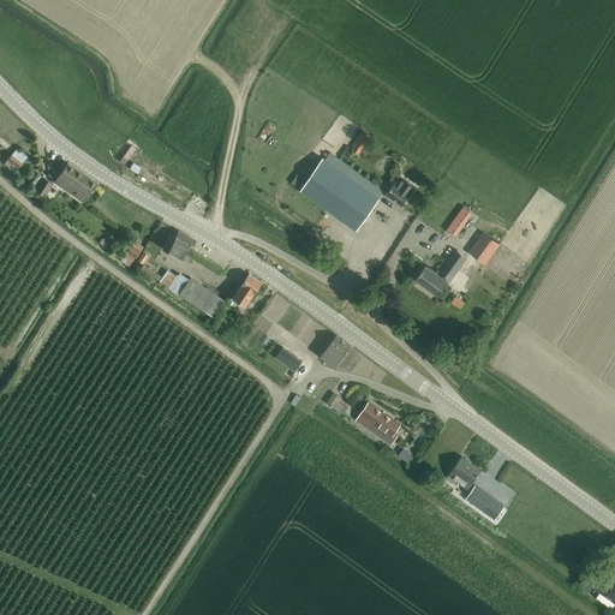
[(358,154),(370,135),(360,129),(348,148),(358,154)]
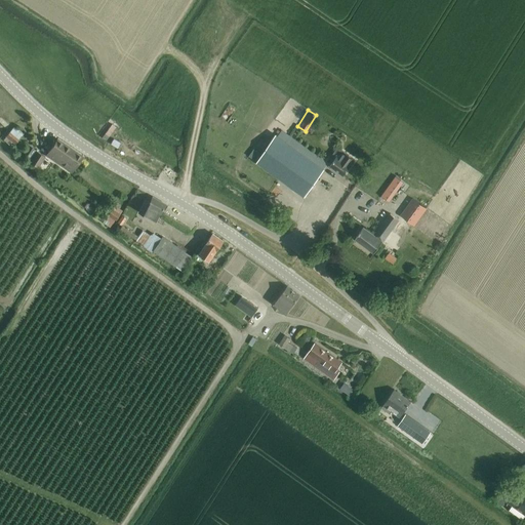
[(120,131),(126,115),(120,113),(114,128),(120,131)]
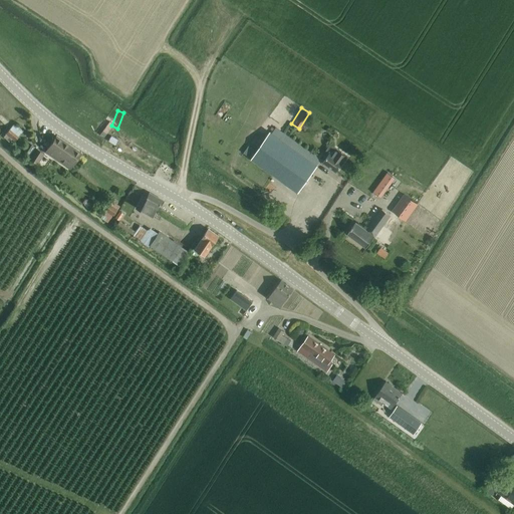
[(13,140),(17,134),(20,130),(14,124),(6,134),(13,140)]
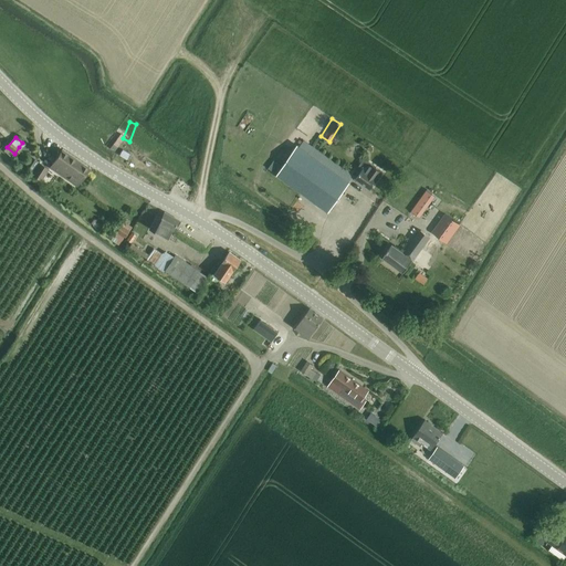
[(307,153),(297,145),(286,161),(283,159),(280,165),(273,160),(268,168),(328,211),(354,175),(352,174),(346,169),(312,146),(307,153)]
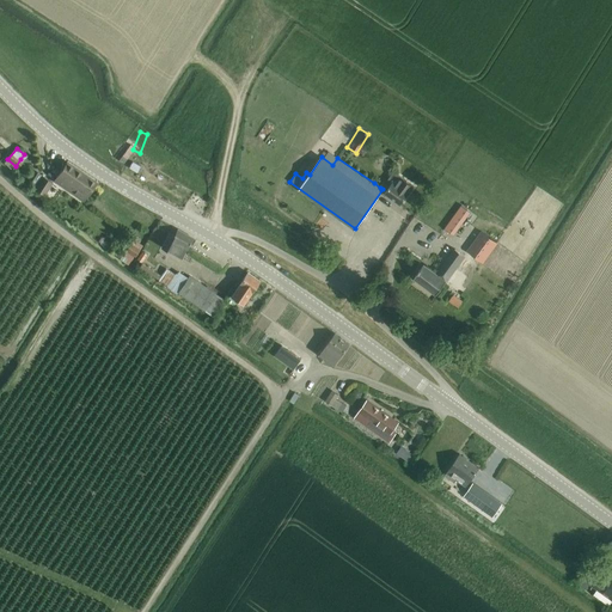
[(90,164),(105,171),(108,165),(92,159),(90,164)]
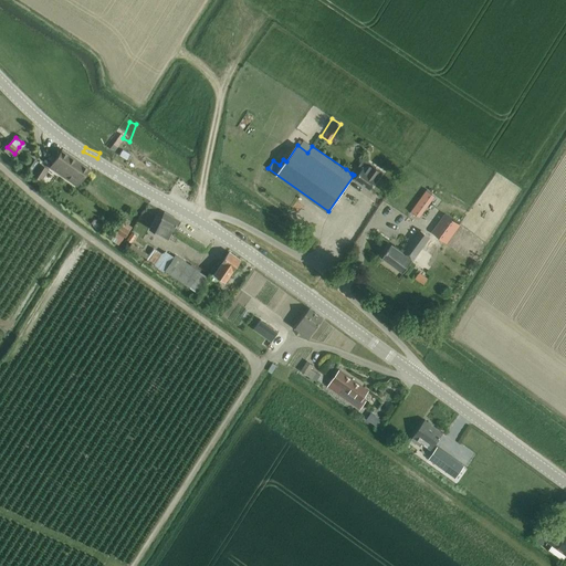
[(76,185),(83,177),(88,168),(62,149),(50,166),(76,185)]
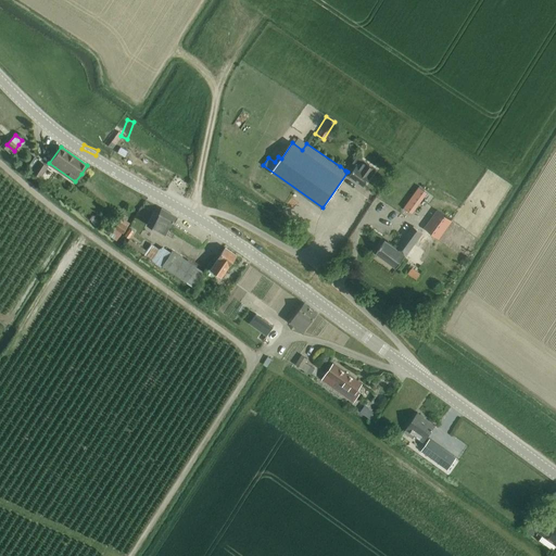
[(370,177),(376,168),(356,155),(352,163),(356,165),(355,166),(349,175),(364,186),(370,177)]
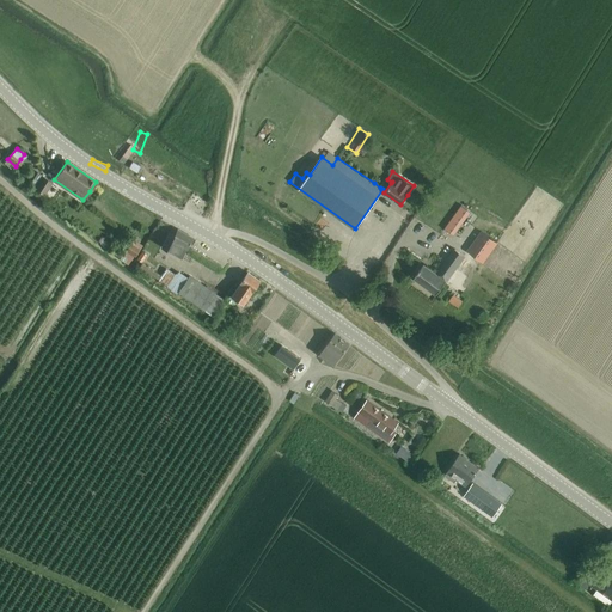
[(43,196),(53,182),(42,176),(34,189),(43,196)]
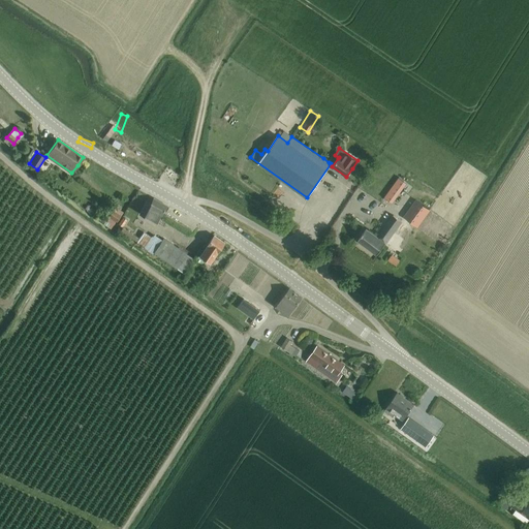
[(392,203),(401,190),(406,183),(399,177),(383,197),(392,203)]
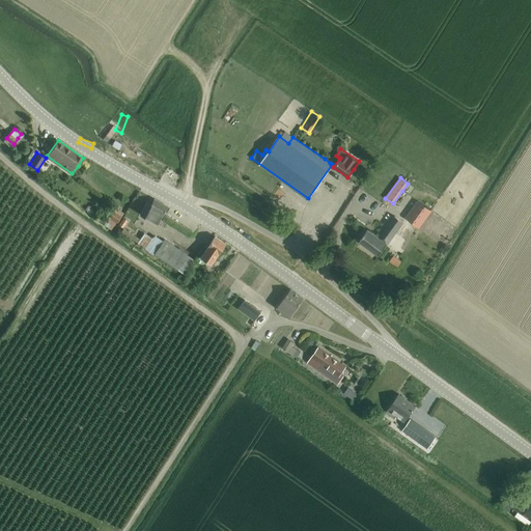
[(167,206),(154,198),(150,203),(146,201),(139,214),(158,224),(167,206)]
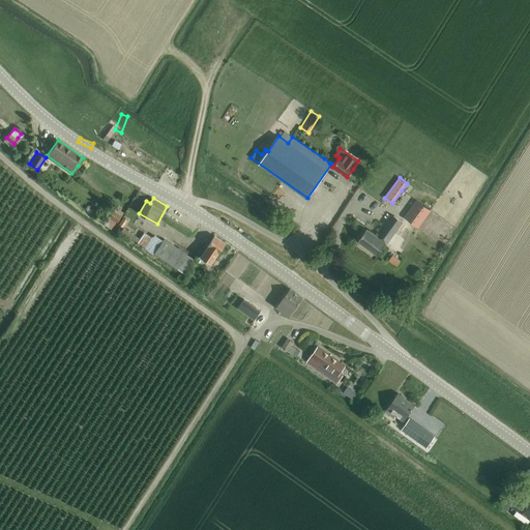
[(417,227),(429,210),(415,201),(404,217),(417,227)]
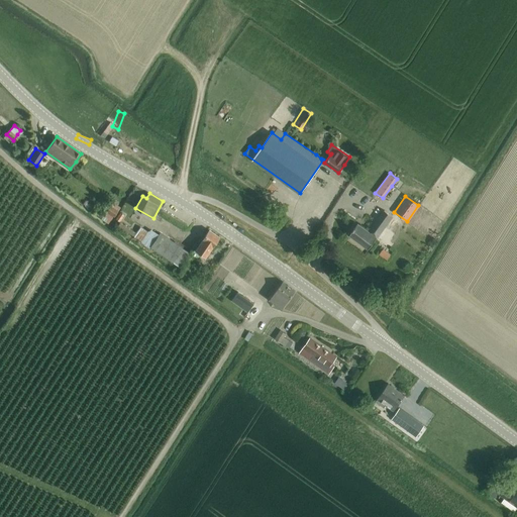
[(106,203),(102,209),(106,211),(102,217),(108,222),(112,216),(113,217),(120,207),(112,202),(110,205),(106,203)]
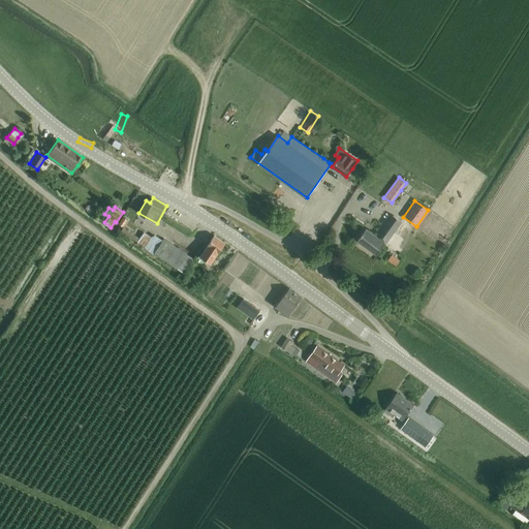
[(131,216),(135,209),(130,207),(127,214),(131,216)]
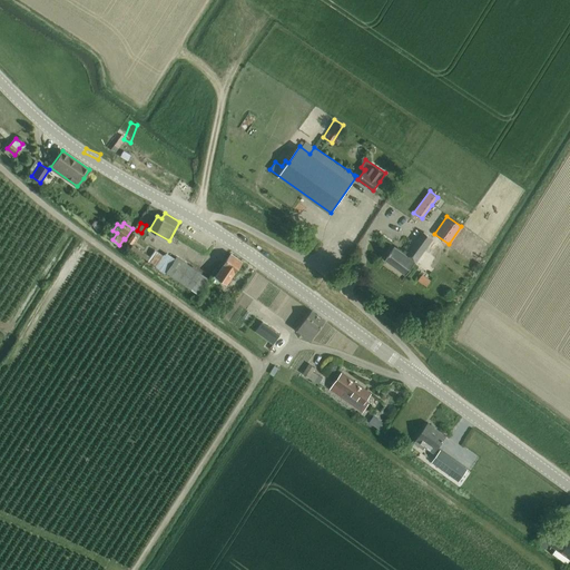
[(406,274),(433,237),(424,231),(409,253),(405,251),(403,253),(394,246),(385,258),(406,274)]
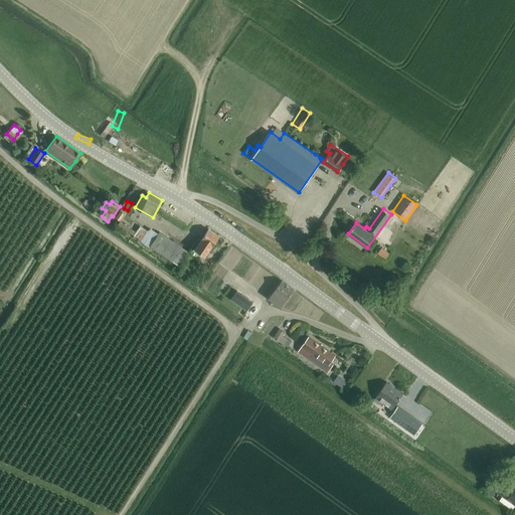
[(119,220),(123,213),(120,211),(115,217),(119,220)]
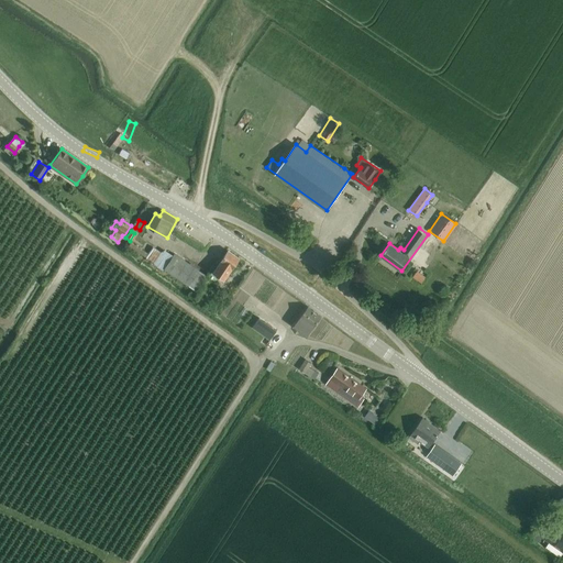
[(144,256),(147,253),(131,242),(128,245),(144,256)]
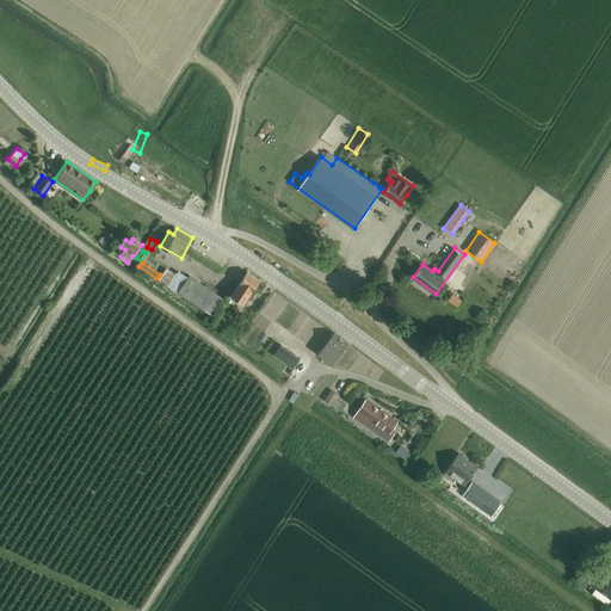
[(174,275),(165,267),(159,277),(204,309),(215,294),(189,275),(186,278),(177,271),(174,275)]
